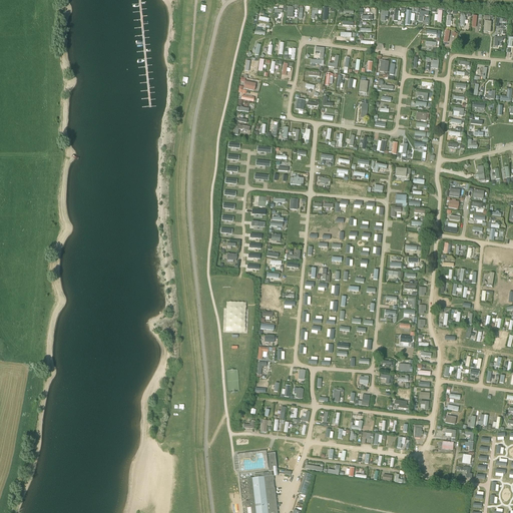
[(316,14),(320,14),(320,13),(324,13),(324,9),(314,8),(313,20),(316,20),(316,14)]
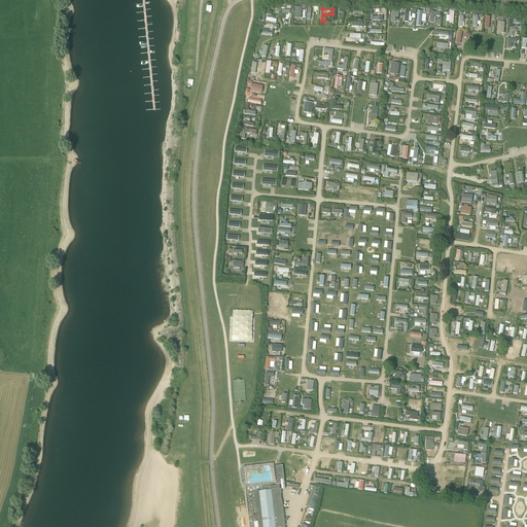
[(444,18),(444,11),(432,10),(430,25),(435,26),(436,16),(444,18)]
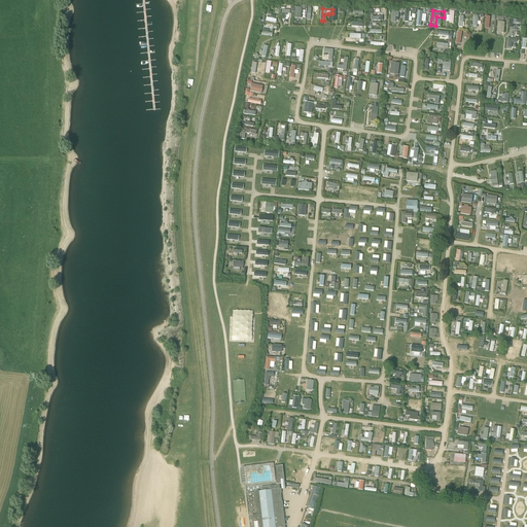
[(271,51),(270,56),(280,58),(282,49),(278,48),(277,53),(271,51)]
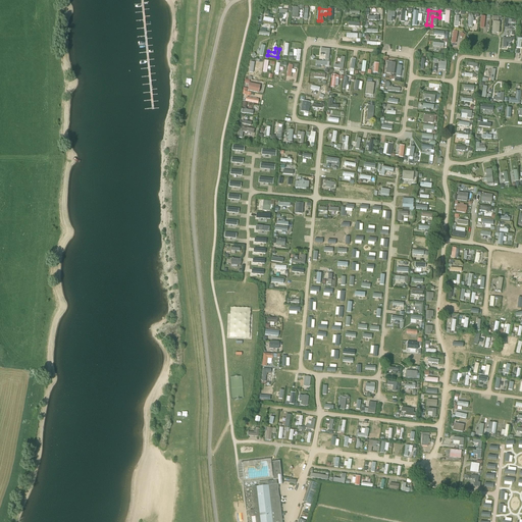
[(341,60),(340,64),(335,64),(335,69),(346,69),(346,57),(342,56),(342,60),(341,60)]
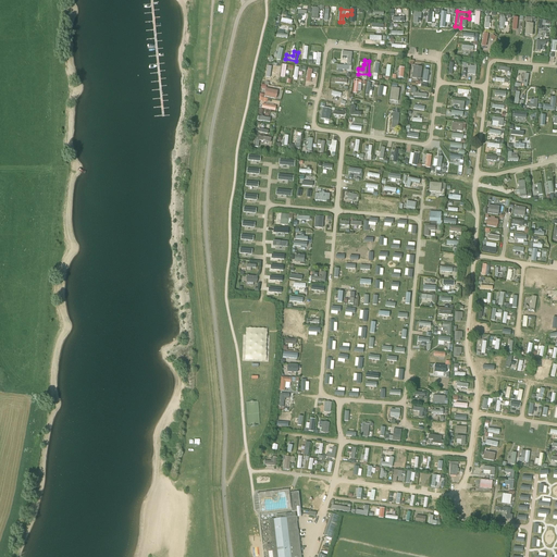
[(398,76),(405,76),(405,66),(399,66),(399,74),(393,74),(393,78),(398,78),(398,76)]
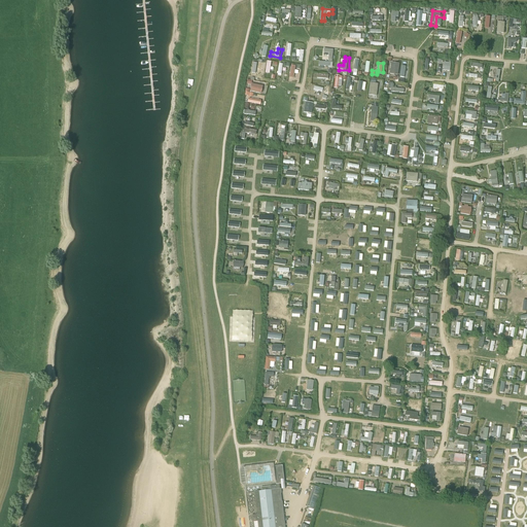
[(335,88),(342,88),(343,80),(344,80),(344,75),(336,75),(335,88)]
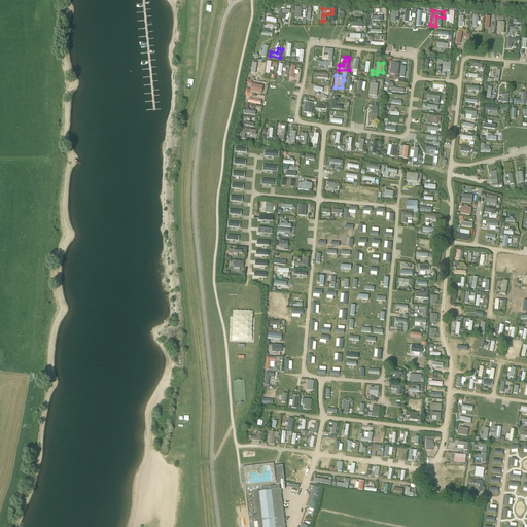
[(251,92),(262,94),(265,85),(252,83),(251,92)]
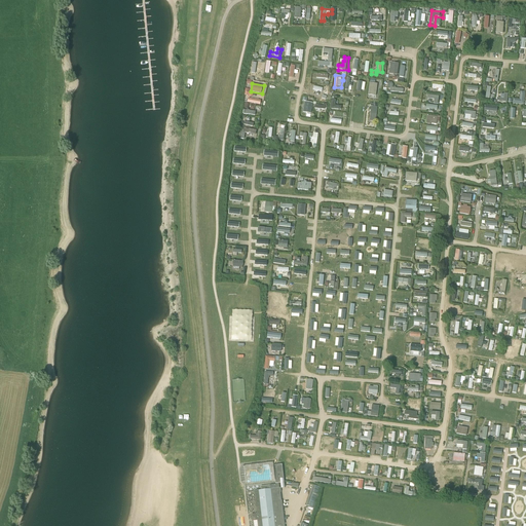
[(521,100),(515,100),(515,105),(525,105),(525,91),(522,91),(521,100)]
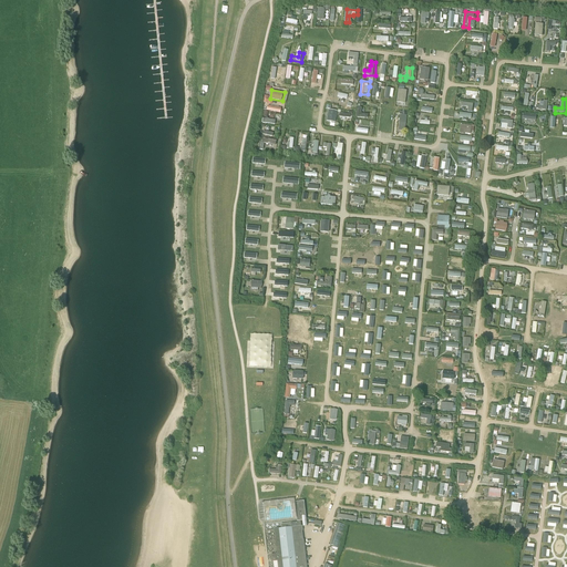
[(462,104),(470,104),(470,111),(473,111),(473,102),(462,102),(462,104)]
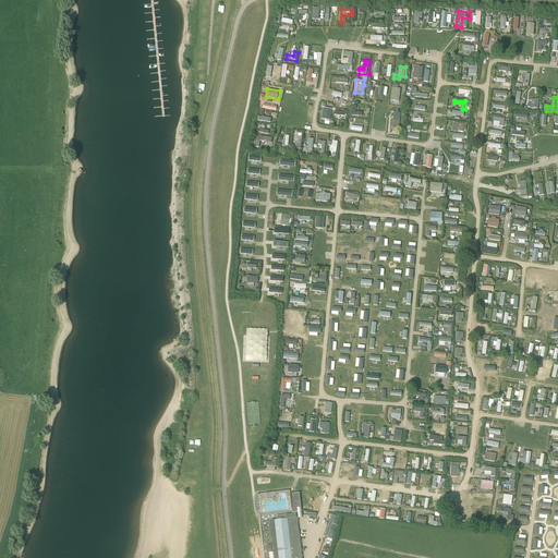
[(354,117),(363,117),(363,112),(358,112),(358,106),(354,106),(354,117)]
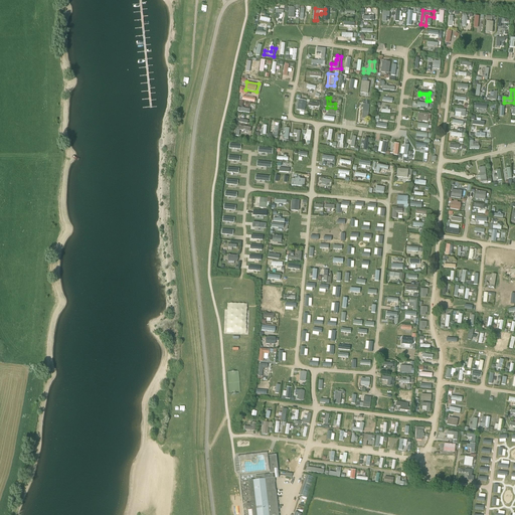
[(251,114),(251,109),(249,109),(249,105),(247,105),(246,108),(240,107),(239,113),(251,114)]
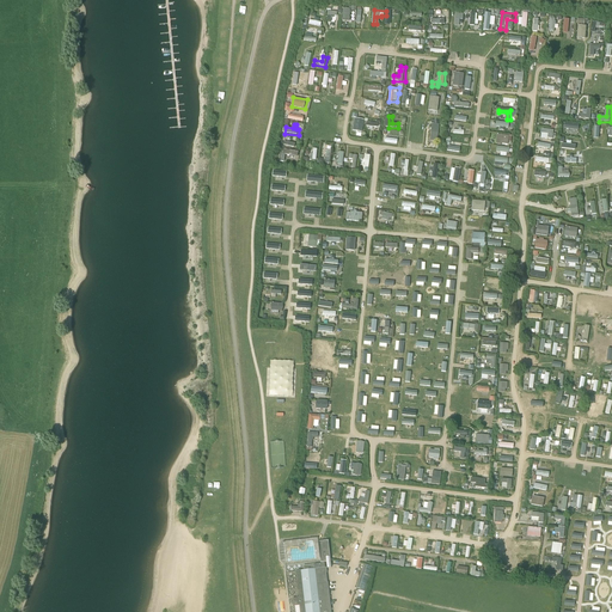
[(497,133),(496,141),(513,144),(514,135),(497,133)]
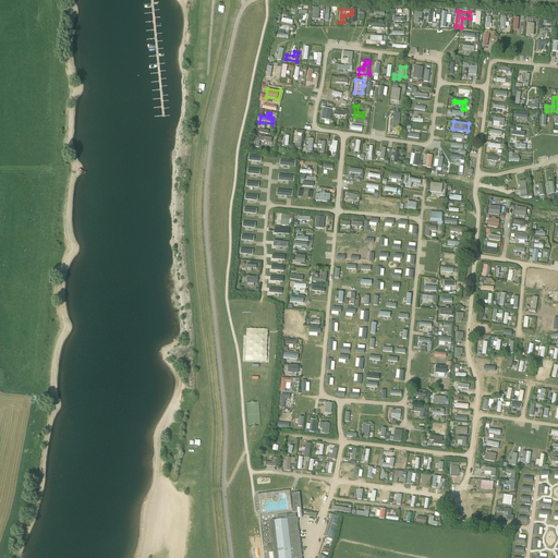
[(261,133),(261,141),(266,141),(266,143),(273,143),(274,137),(269,137),(270,133),(261,133)]
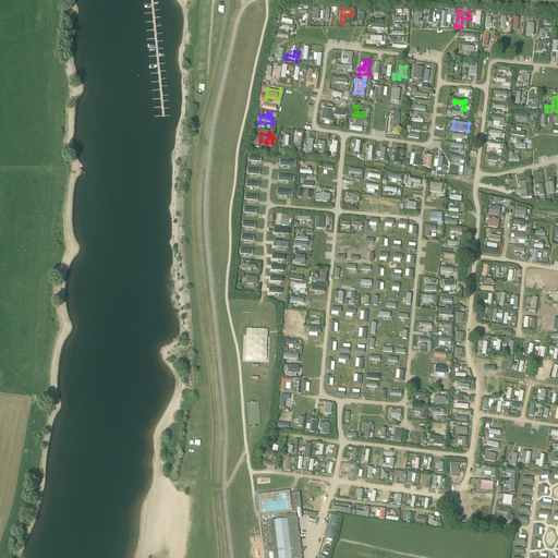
[(526,142),(522,142),(523,137),(512,135),(511,143),(525,145),(526,142)]
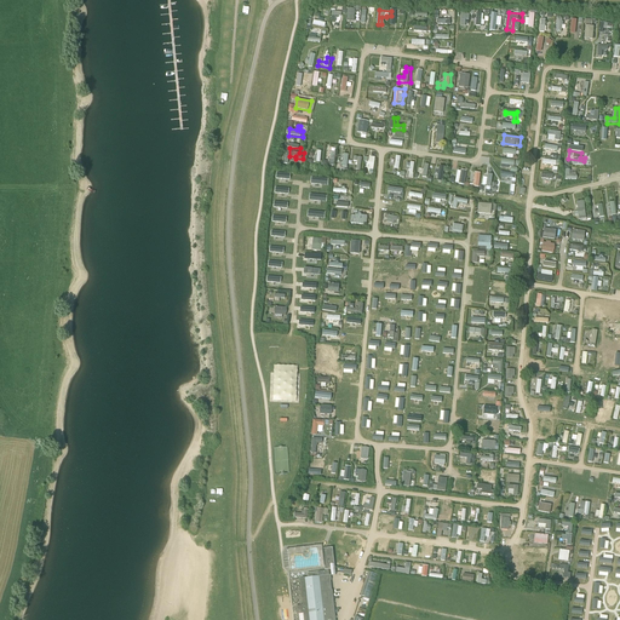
[(438,200),(446,201),(446,195),(435,194),(434,202),(437,204),(438,200)]
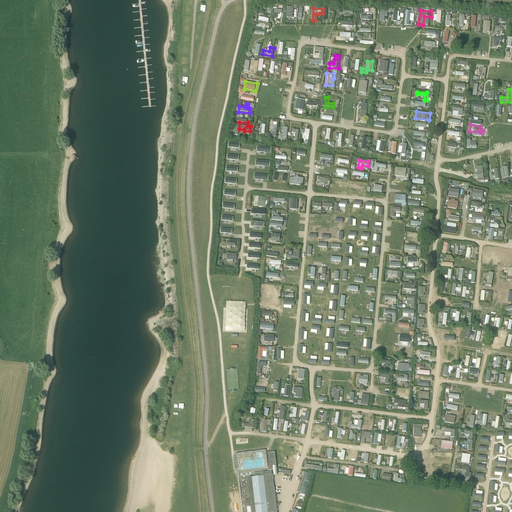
[(278,163),(278,171),(289,171),(289,163),(278,163)]
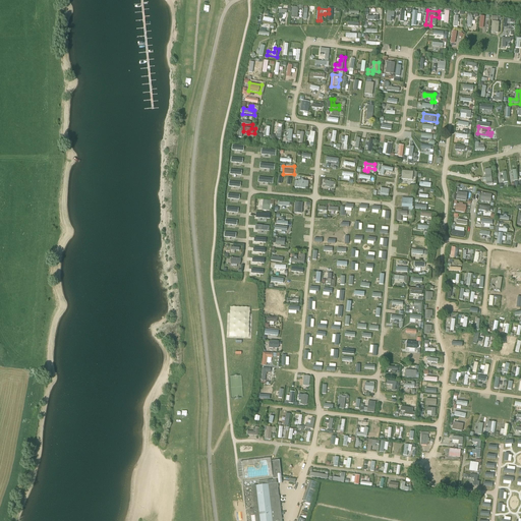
[(391,171),(392,168),(383,166),(381,173),(386,174),(387,171),(391,171)]
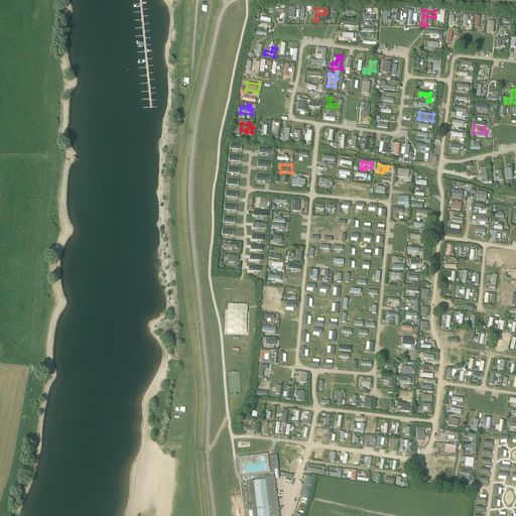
[(410,177),(410,168),(399,169),(399,178),(410,177)]
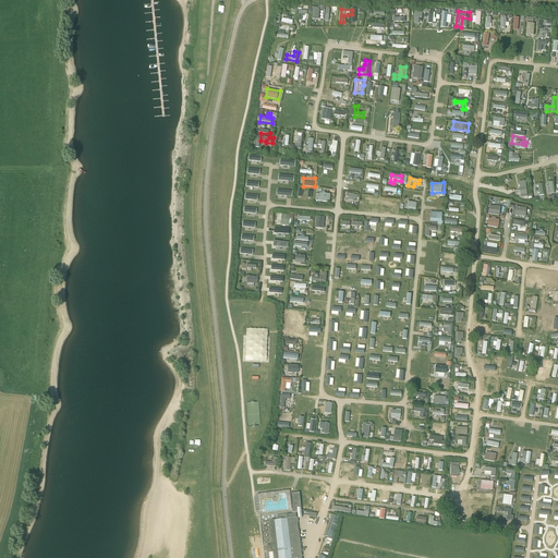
[(319,191),(318,201),(330,202),(331,193),(319,191)]
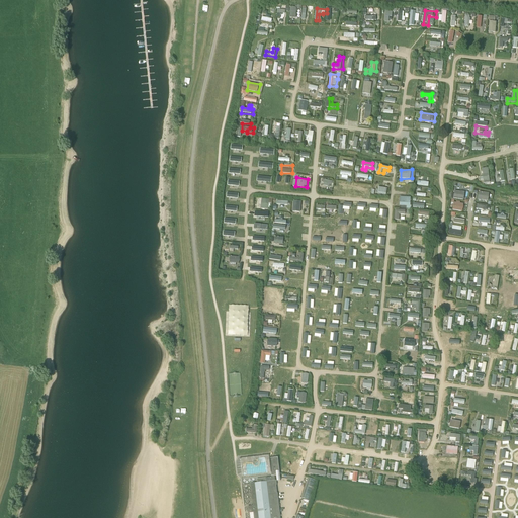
[(455,198),(465,198),(465,190),(455,190),(455,198)]
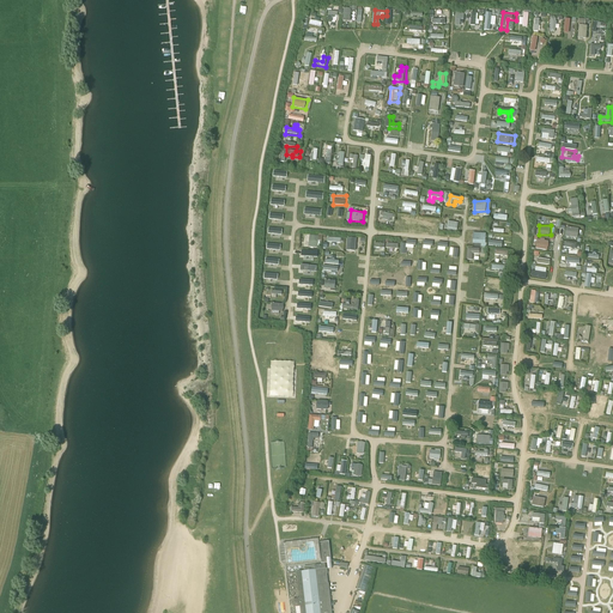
[(578,237),(580,228),(563,226),(563,229),(566,229),(565,235),(578,237)]
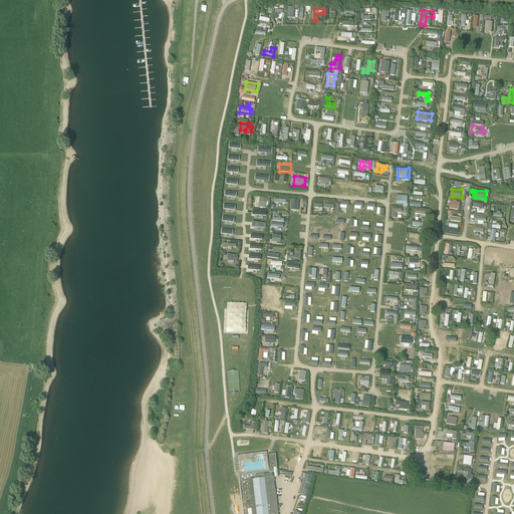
[(397,206),(405,207),(408,207),(409,195),(399,194),(397,206)]
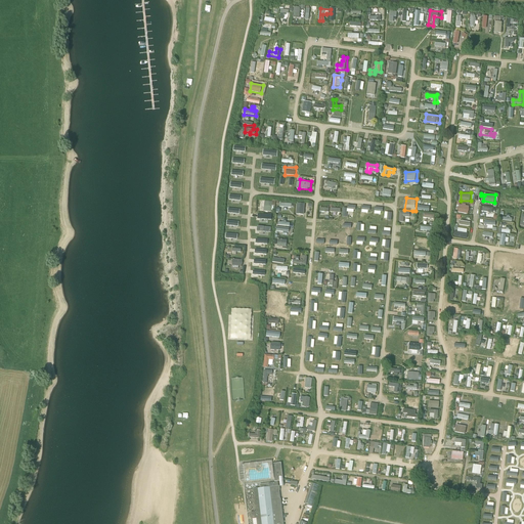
[(264,201),(264,211),(273,211),(273,202),(264,201)]
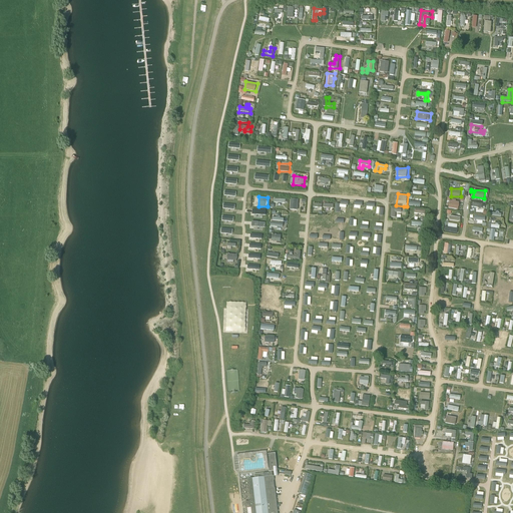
[(422,200),(414,198),(412,205),(421,207),(422,200)]
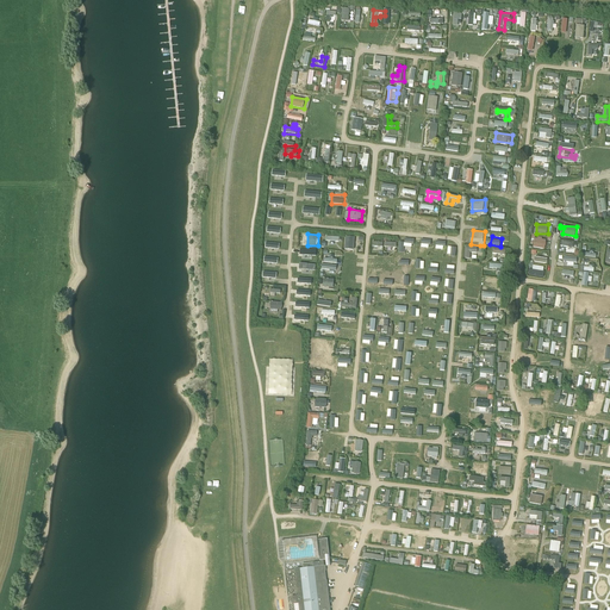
[(595,265),(591,265),(591,261),(585,261),(585,272),(595,272),(595,265)]
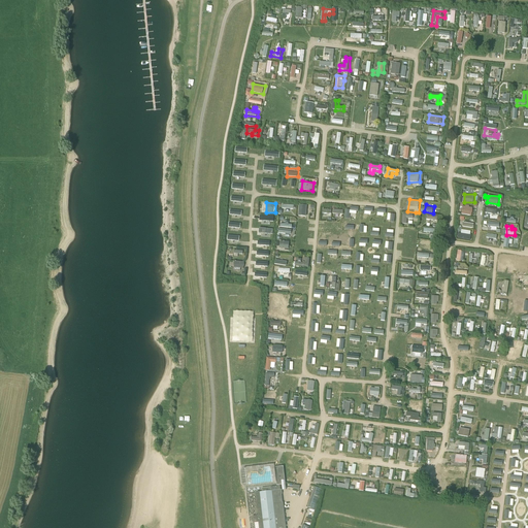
[(309,266),(309,257),(306,257),(306,261),(296,261),(296,265),(309,266)]
